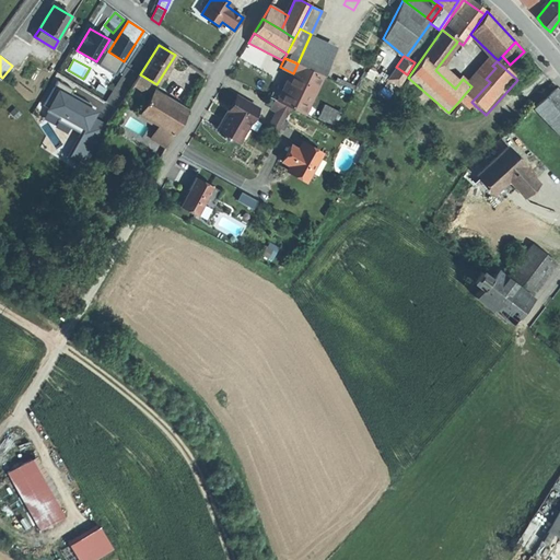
[(321,74),(298,63),(293,73),(279,102),(291,108),(301,113),(321,74)]
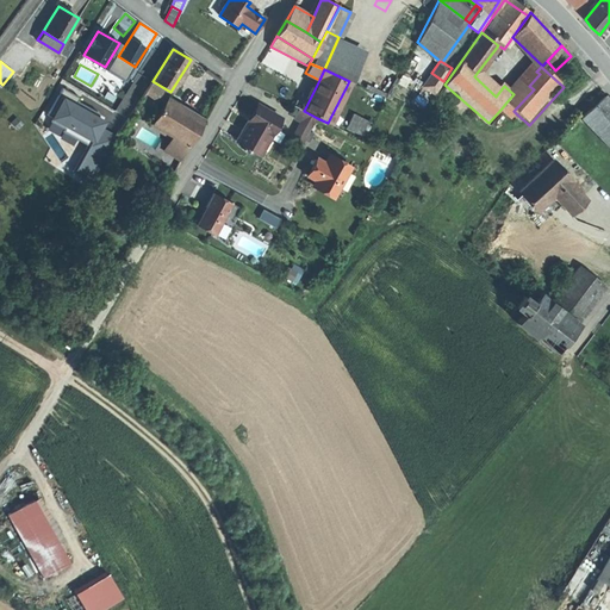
[(431,73),(422,86),(434,93),(443,81),(431,73)]
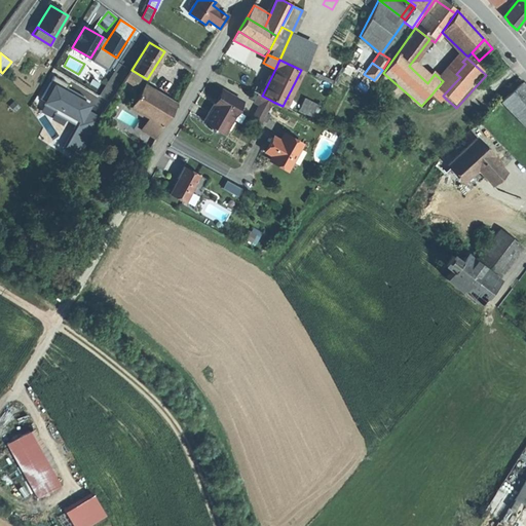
[(132,70),(125,80),(135,86),(142,76),(132,70)]
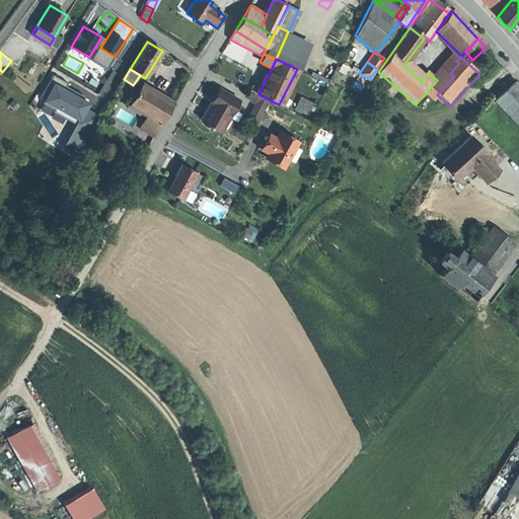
[(437,80),(430,88),(437,94),(454,76),(450,73),(446,69),(437,80)]
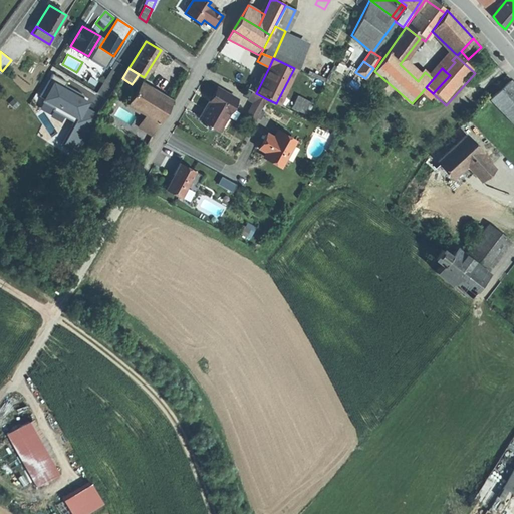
[(397,90),(374,71),(368,80),(390,99),(397,90)]
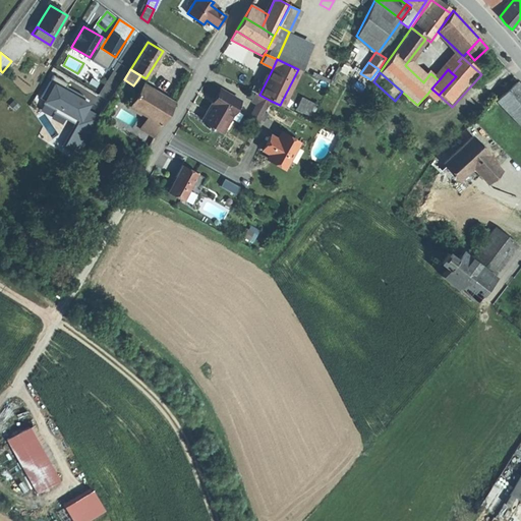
[(89,108),(93,102),(51,80),(40,101),(78,121),(66,145),(81,153),(102,114),(89,108)]
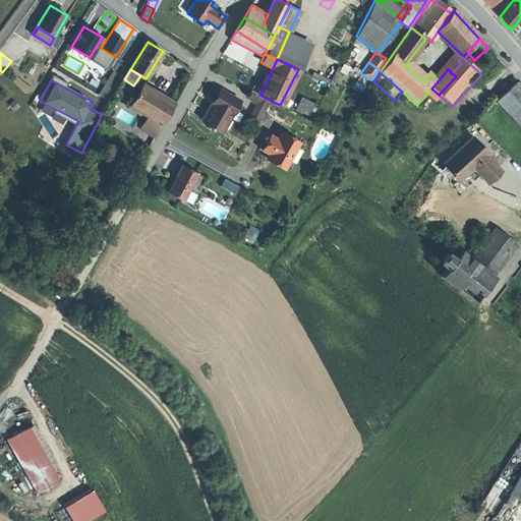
[(520,88),(515,81),(497,100),(520,125),(520,88)]
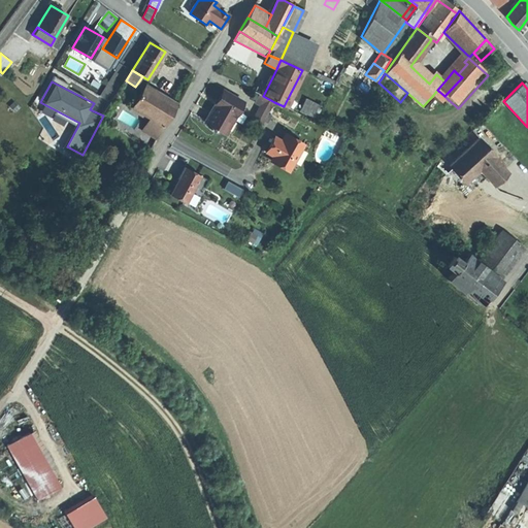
[(159,95),(144,87),(132,106),(146,116),(164,126),(176,105),(159,95)]
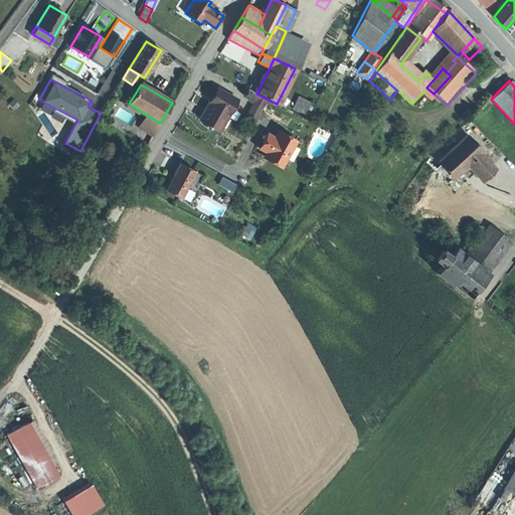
[(426,88),(422,93),(434,102),(438,98),(434,94),(426,88)]
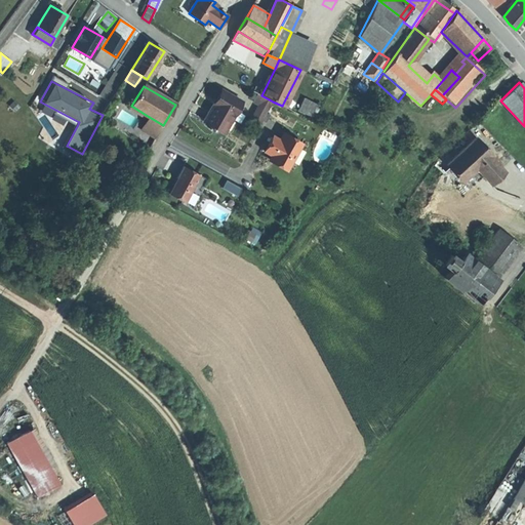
[(224,92),(221,90),(213,105),(215,106),(224,92)]
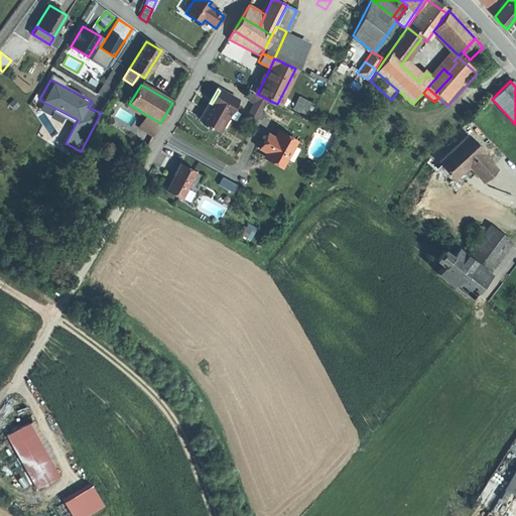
[(237,100),(220,91),(212,104),(210,103),(207,108),(201,119),(220,131),(222,127),(233,109),(237,100)]
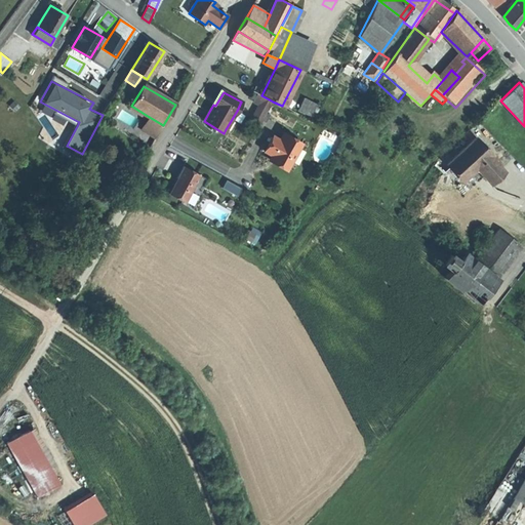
[(261,95),(257,93),(253,102),(259,105),(269,109),(273,102),(261,95)]
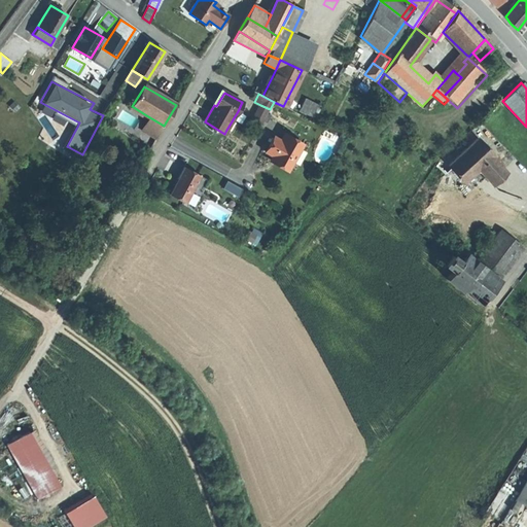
[(313,117),(319,103),(306,97),(300,111),(313,117)]
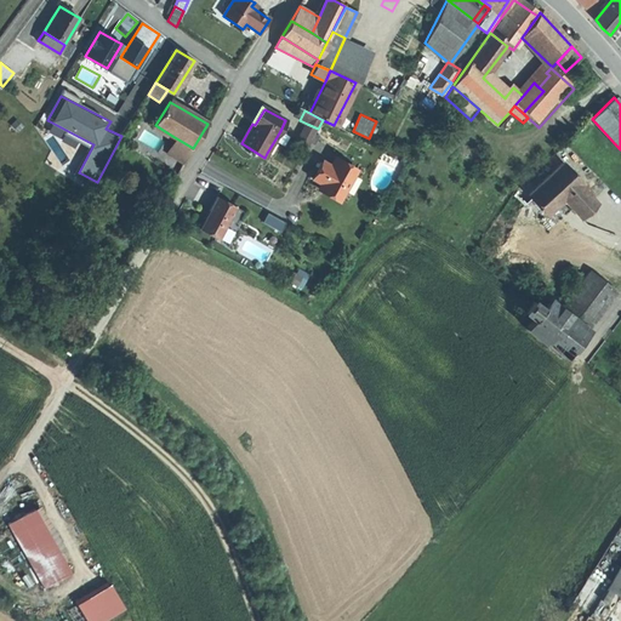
[(523,123),(530,130),(536,125),(528,118),(523,123)]
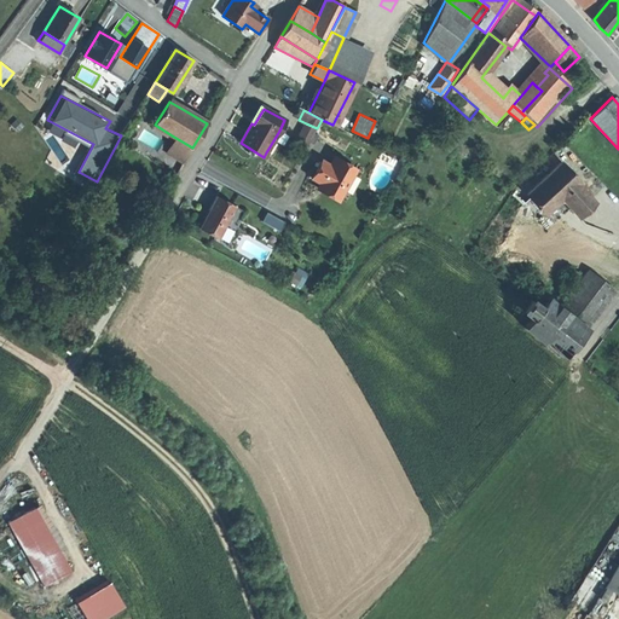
[(307,145),(317,128),(306,123),(296,139),(307,145)]
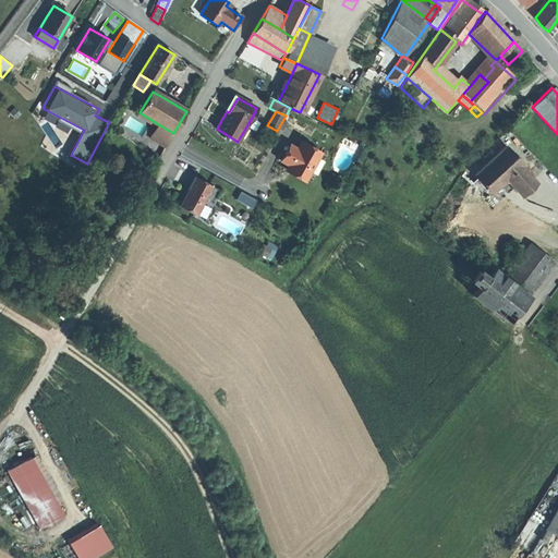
[(259,122),(252,118),(240,137),(245,141),(251,130),(254,132),(259,122)]
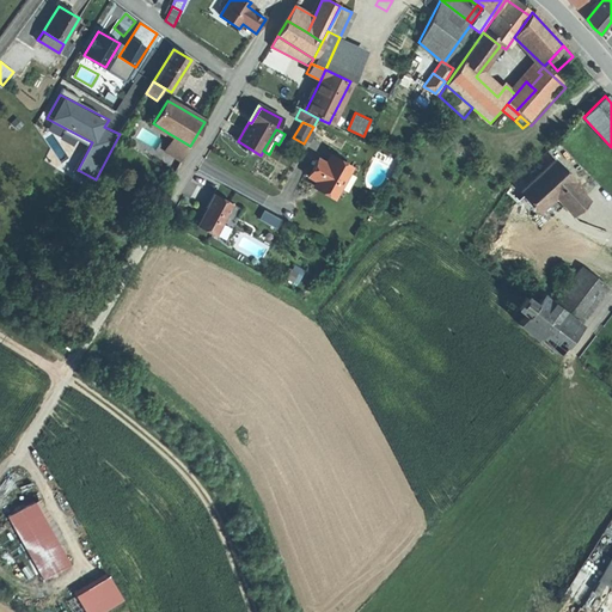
[(190,146),(170,134),(163,147),(182,159),(190,146)]
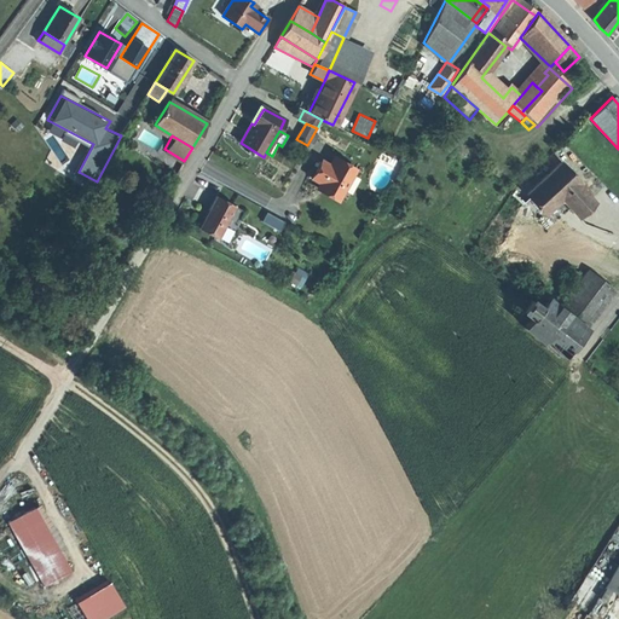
[(330,167),(322,162),(317,171),(313,178),(322,183),(318,187),(337,198),(354,168),(335,158),(330,167)]
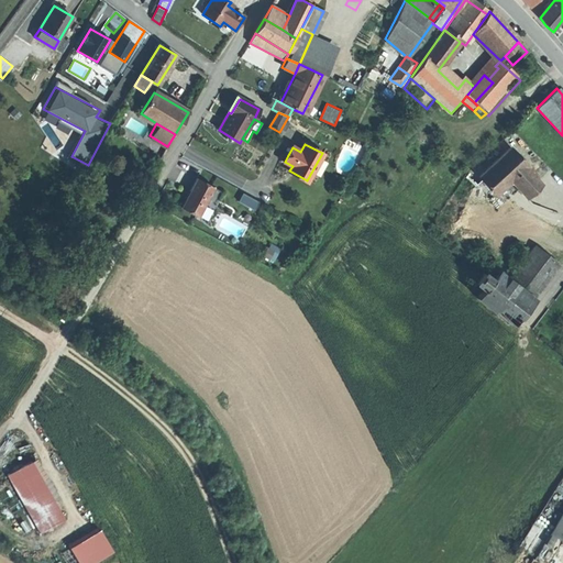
[(528,166),(508,147),(482,177),(485,180),(495,189),(501,195),(511,183),(526,196),(532,189),(538,181),(525,169),(528,166)]
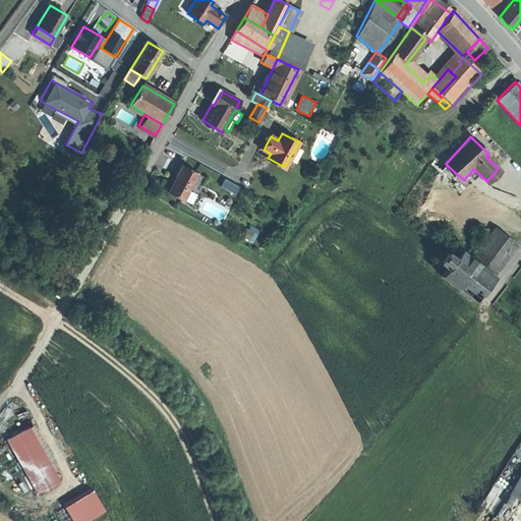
[(197,174),(182,165),(178,173),(175,177),(179,179),(177,184),(175,182),(169,192),(183,200),(184,199),(197,174)]
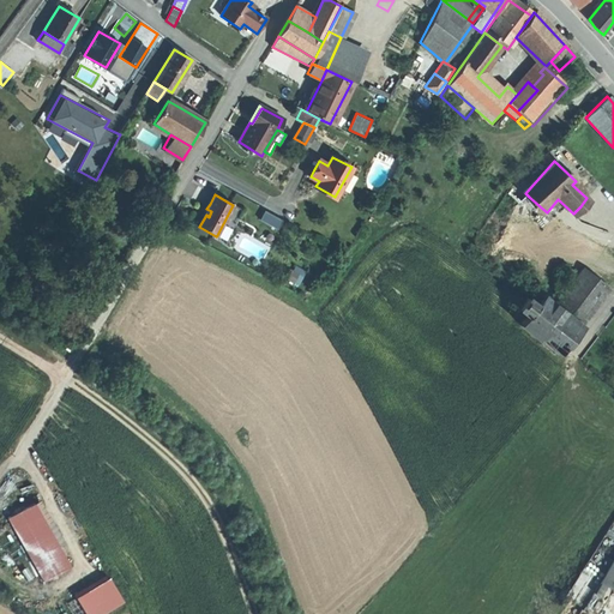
[(540,206),(529,197),(521,208),(517,217),(519,220),(525,218),(529,218),(540,206)]
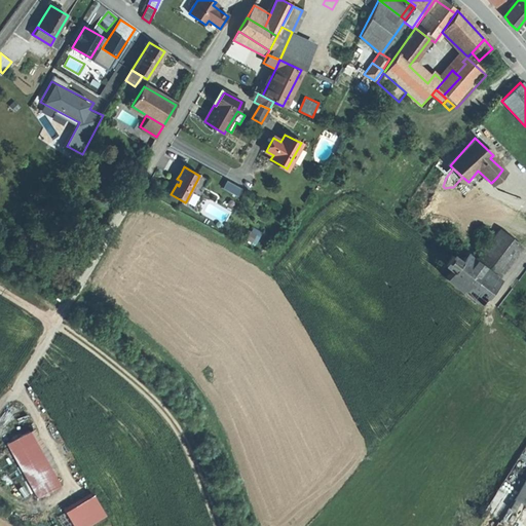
[(199,176),(186,201),(193,205),(208,180),(199,176)]
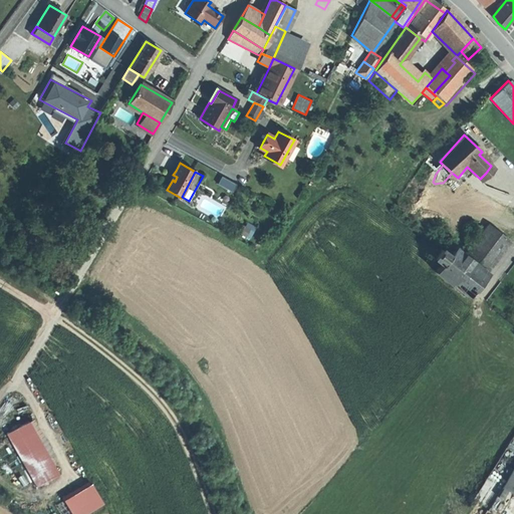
[(173,175),(165,189),(167,190),(173,180),(175,182),(177,177),(173,175)]
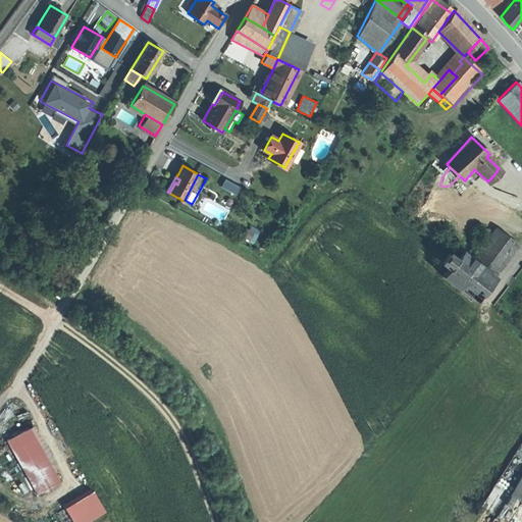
[(225,177),(221,186),(238,194),(242,186),(225,177)]
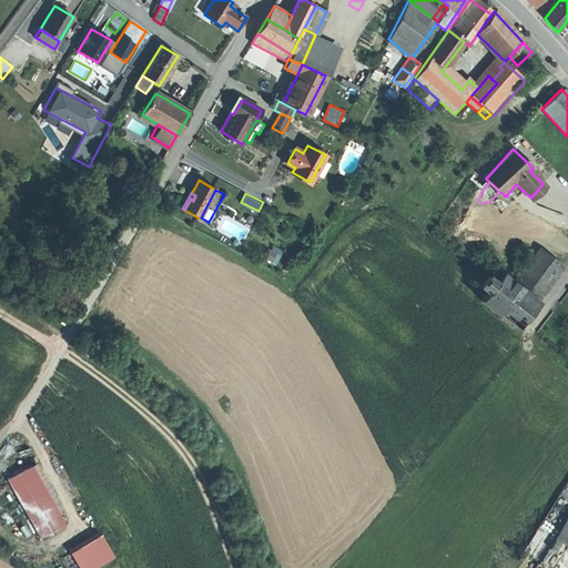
[(538,247),(511,283),(537,303),(564,267),(538,247)]
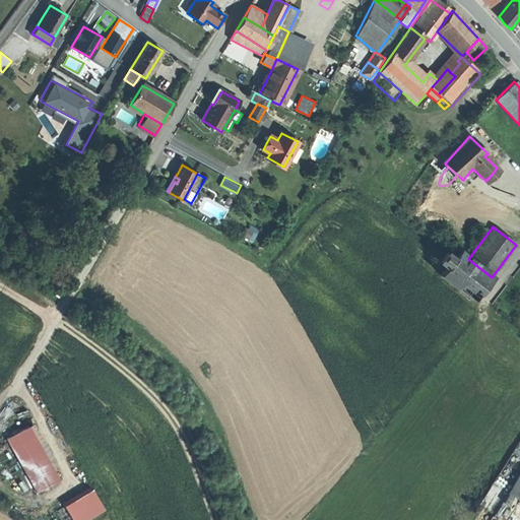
[(448,261),(444,267),(446,268),(453,258),(445,251),(441,256),(448,261)]
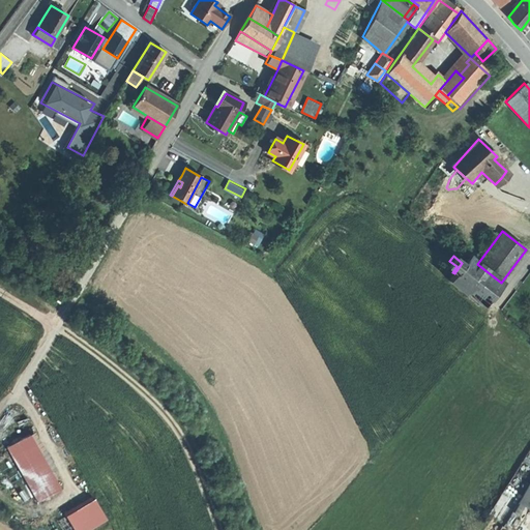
[(467,257),(462,263),(454,273),(449,281),(483,306),(501,283),(477,264),(467,257)]
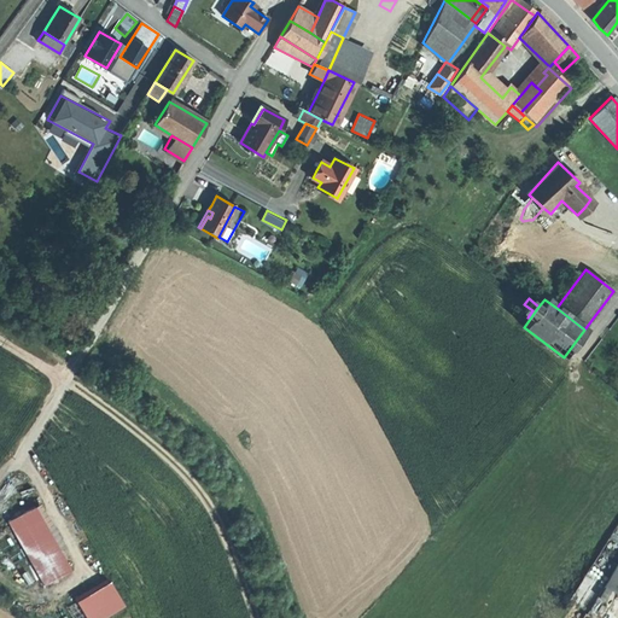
[(34,507),(7,522),(42,586),(69,571),(34,507)]
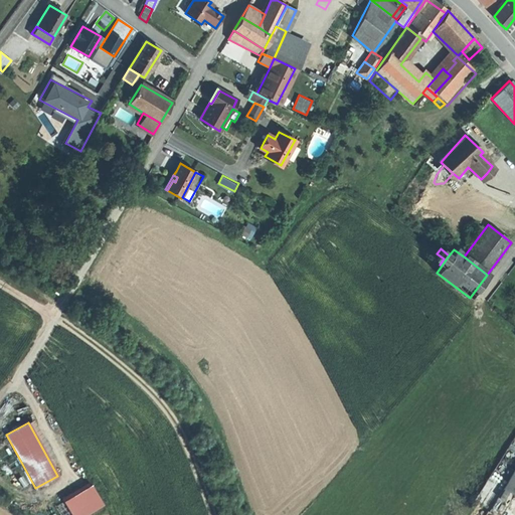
[(514,474),(506,490),(514,495),(514,474)]
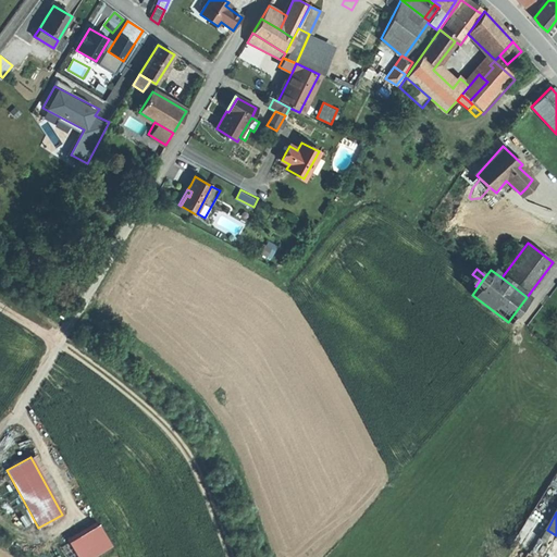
[(98,523),(72,546),(81,556),(96,556),(111,545),(98,523)]
